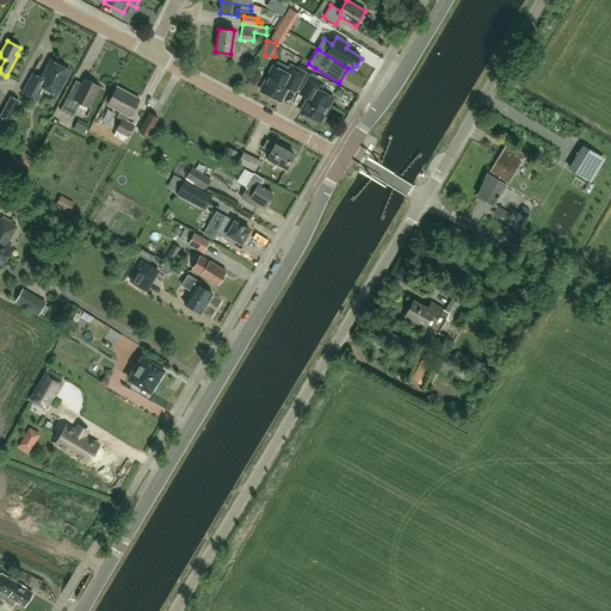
[(44,88),(56,96),(69,71),(67,71),(67,68),(63,66),(61,67),(50,61),(41,79),(32,74),(22,93),(37,102),(44,88)]
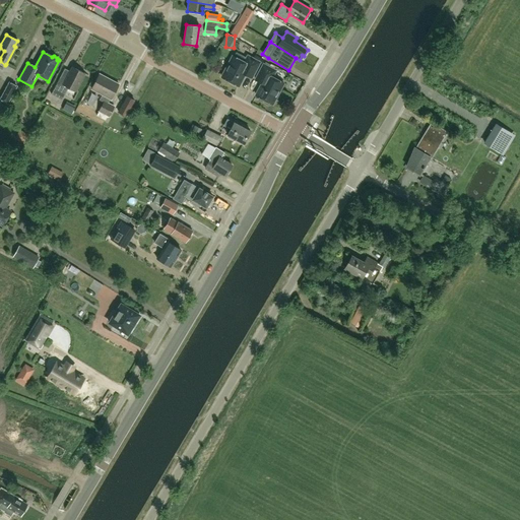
[(232,57),(221,77),(229,81),(229,83),(234,85),(235,84),(238,86),(244,74),(250,77),(258,63),(247,57),(246,59),(237,54),(235,58),(232,57)]
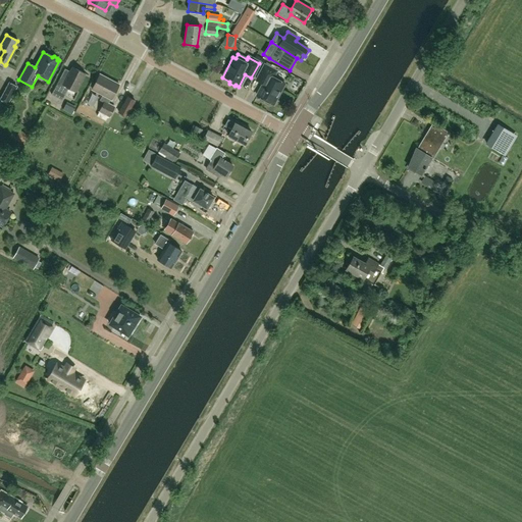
[(265,101),(272,105),(283,84),(272,77),(275,71),(264,65),(256,81),(263,84),(256,96),(259,97),(259,99),(263,101),(265,101)]
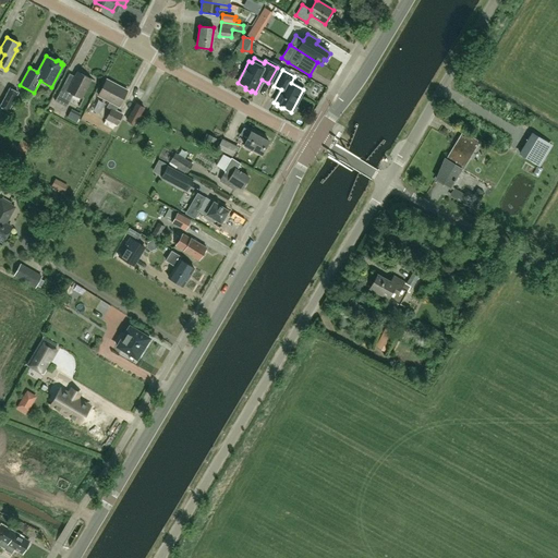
[(67,107),(69,101),(73,94),(81,98),(91,79),(77,72),(70,86),(64,83),(55,100),(67,107)]
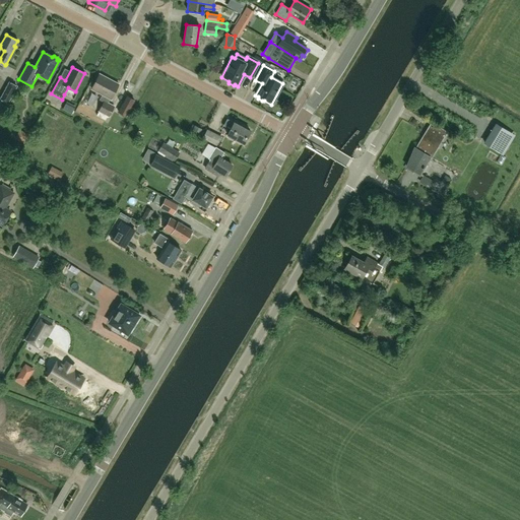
[(103,94),(100,100),(104,102),(99,111),(109,117),(114,107),(107,104),(110,99),(111,100),(119,84),(100,74),(91,89),(103,94)]
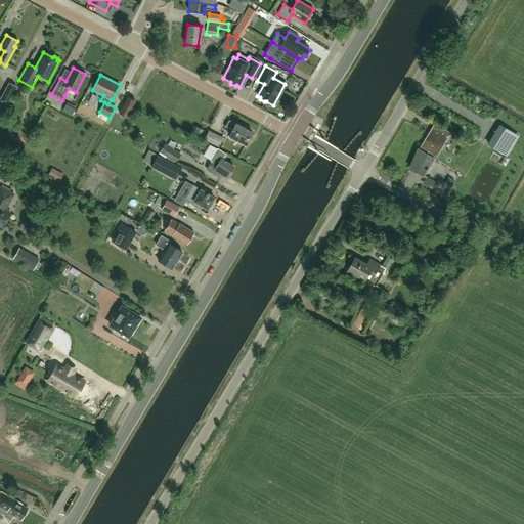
[(1,98),(8,102),(16,88),(15,87),(9,84),(1,98)]
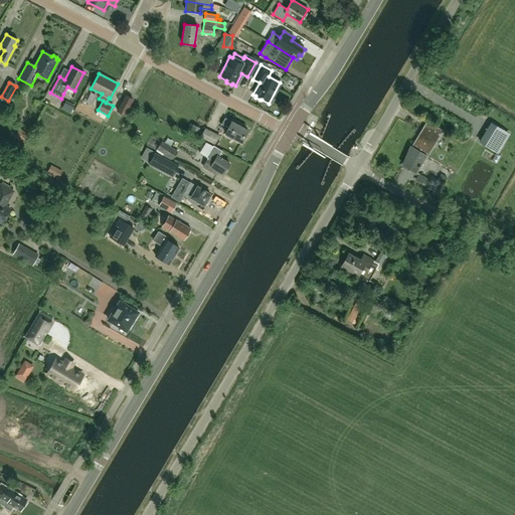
[(124,115),(132,100),(126,97),(117,112),(124,115)]
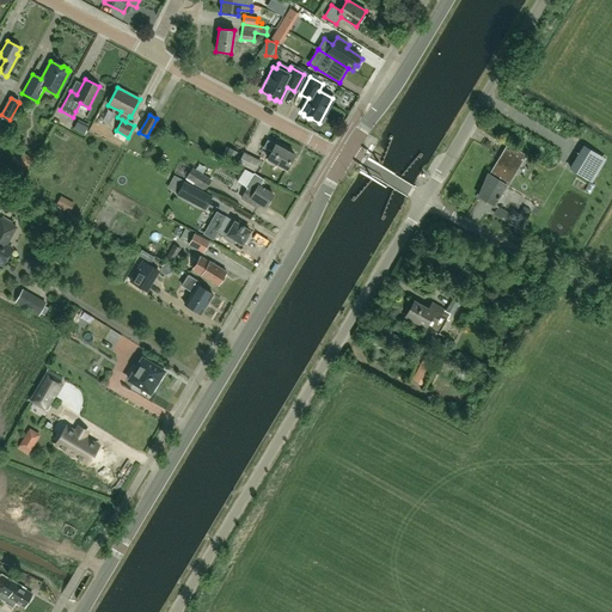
[(275,144),(267,140),(264,146),(271,150),(268,158),(269,159),(268,160),(274,164),(274,161),(287,169),(294,154),(275,144)]
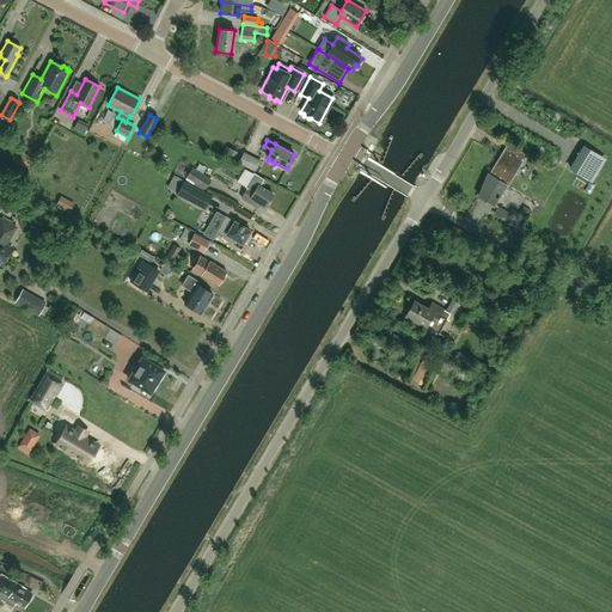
[(604,154),(587,144),(573,166),(589,177),(604,154)]
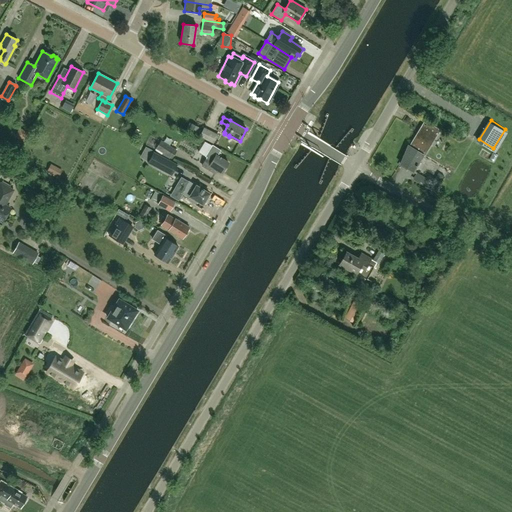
[(423,155),(424,156),(440,131),(424,121),(409,147),(411,149),(401,165),(413,172),(423,155)]
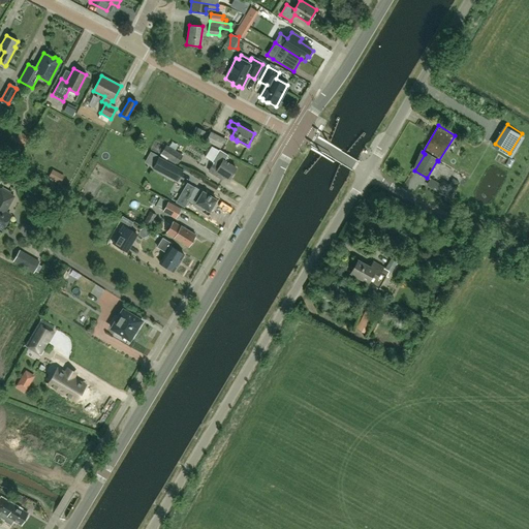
[(211,131),(206,141),(220,148),(225,138),(211,131)]
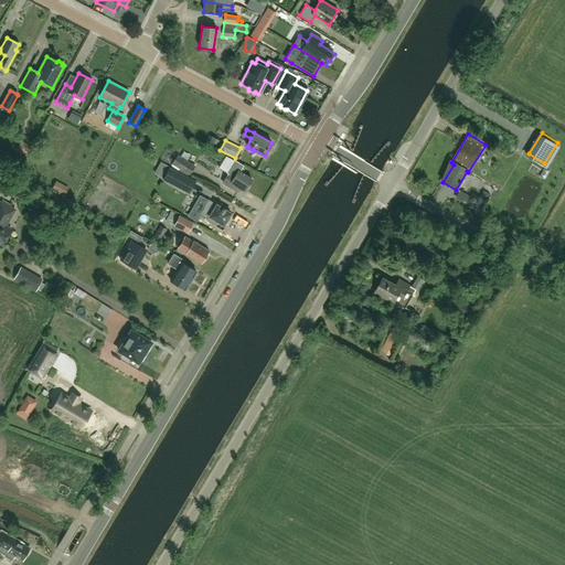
[(24,144),(21,150),(29,153),(32,147),(24,144)]
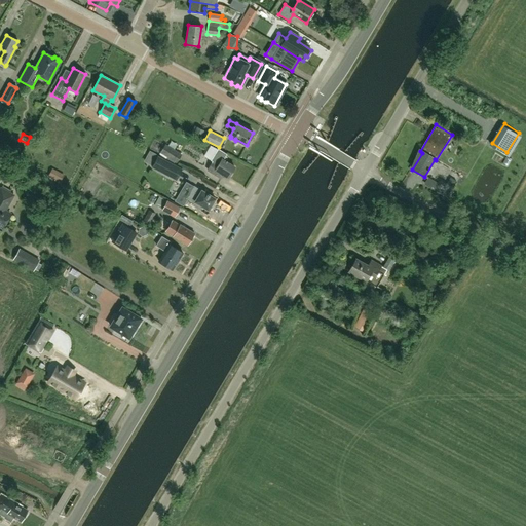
[(168,158),(174,150),(165,144),(159,153),(168,158)]
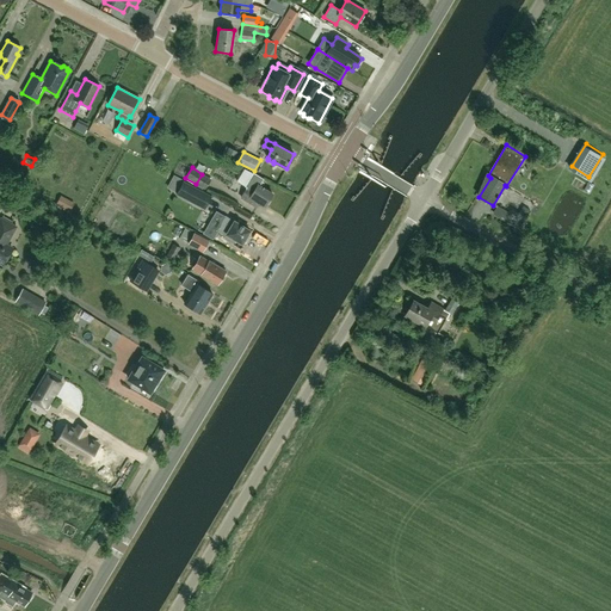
[(536,181),(545,184),(549,173),(538,171),(536,181)]
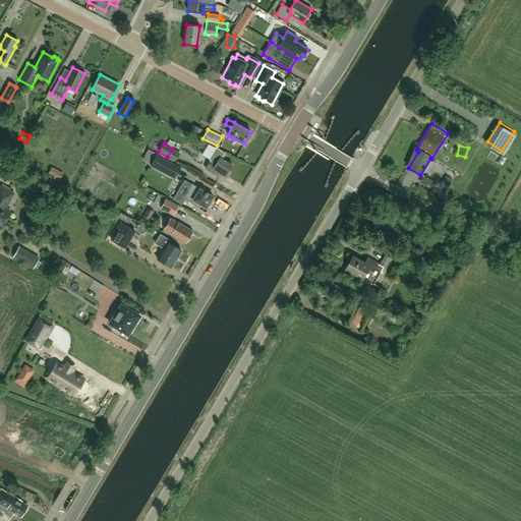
[(211,160),(206,168),(206,169),(219,176),(221,173),(226,176),(232,166),(221,159),(225,153),(216,148),(209,159),(211,160)]
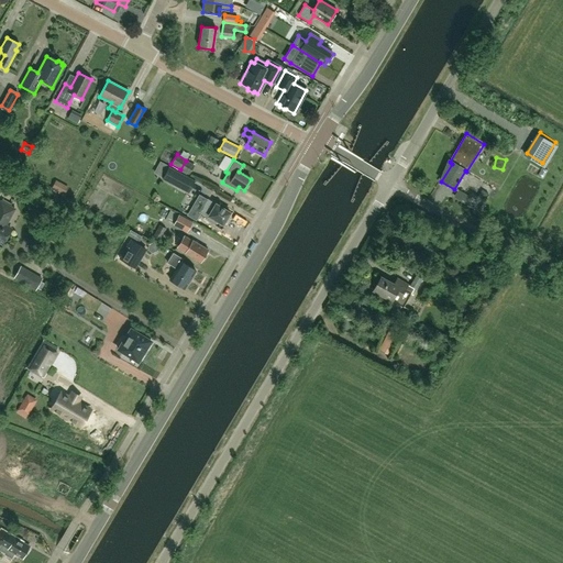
[(185,177),(169,168),(163,180),(178,188),(185,177)]
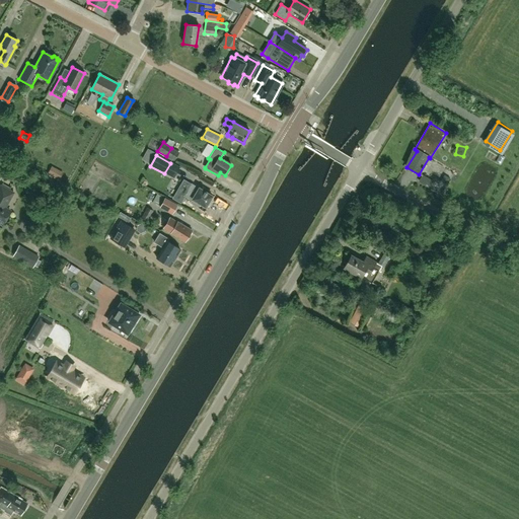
[(430,172),(445,175),(447,165),(432,162),(430,172)]
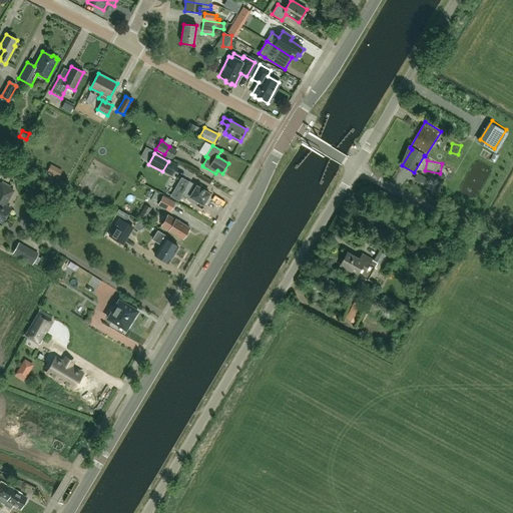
[(0,167),(0,172),(6,176),(8,172),(0,167)]
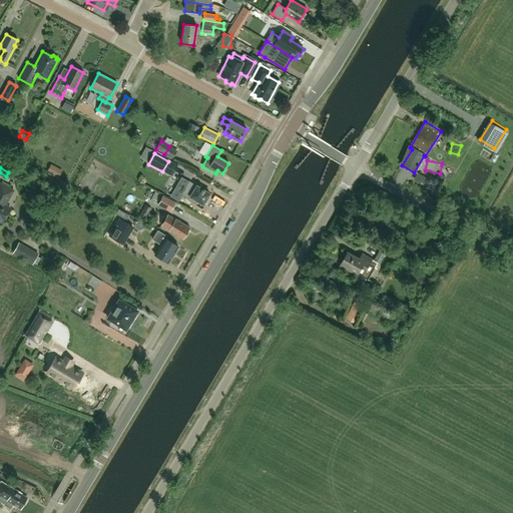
[(186,186),(179,182),(171,196),(178,200),(182,194),(188,197),(189,198),(187,200),(195,204),(197,202),(202,205),(203,203),(205,204),(208,199),(206,198),(209,194),(195,185),(195,186),(188,182),(186,186)]
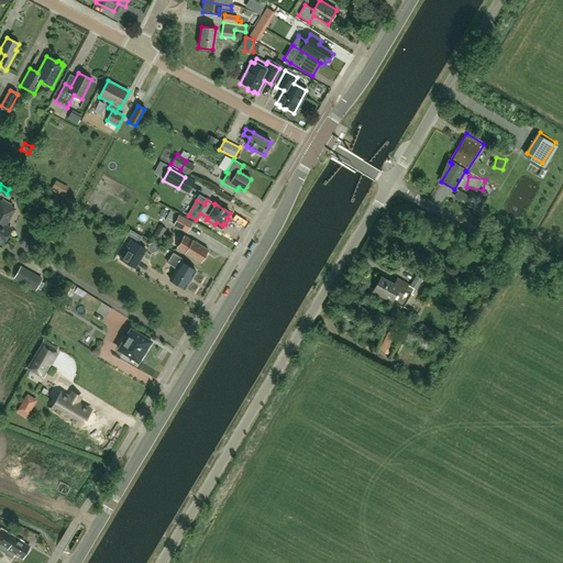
[(0,242),(2,244),(11,229),(6,225),(14,209),(1,202),(0,203),(0,242)]
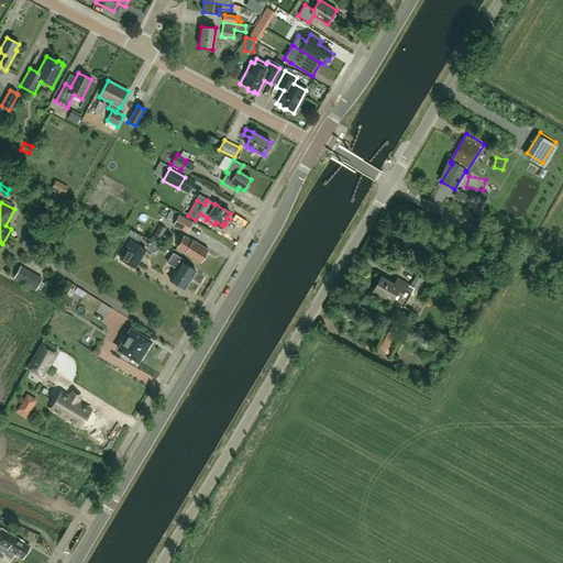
[(174,224),(187,232),(192,222),(179,216),(178,216),(170,210),(165,220),(174,224)]
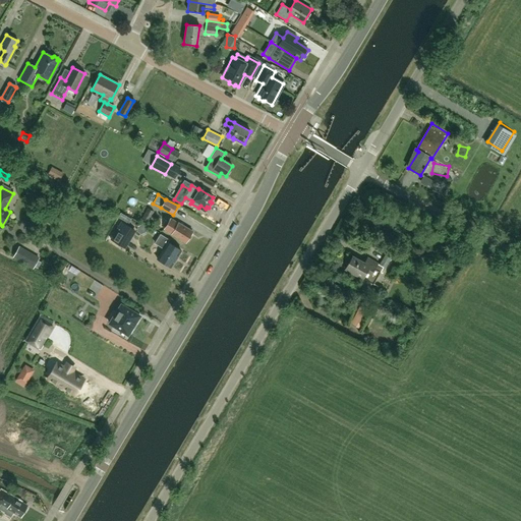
[(141,220),(148,223),(154,212),(148,209),(141,220)]
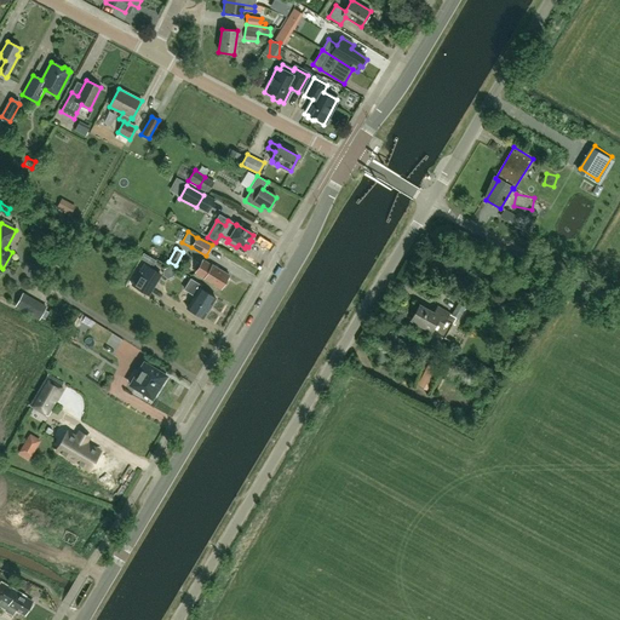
[(220,290),(229,275),(212,265),(211,268),(202,263),(202,262),(195,274),(205,279),(204,279),(220,290)]
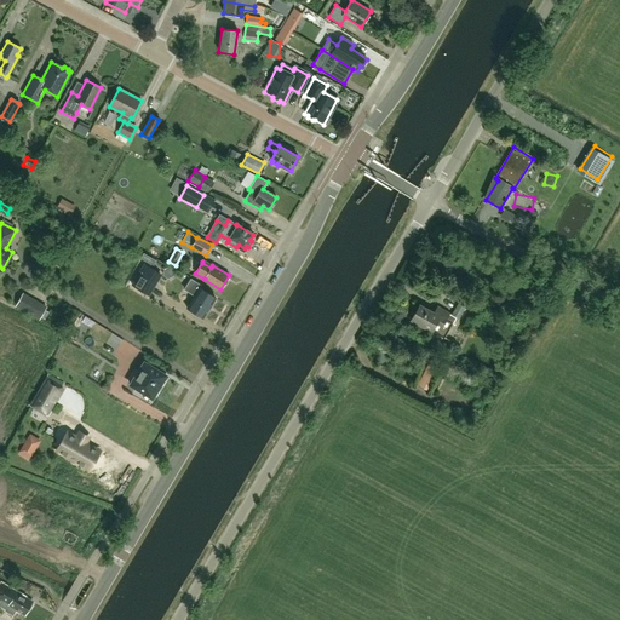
[(160,274),(144,265),(132,286),(148,294),(160,274)]
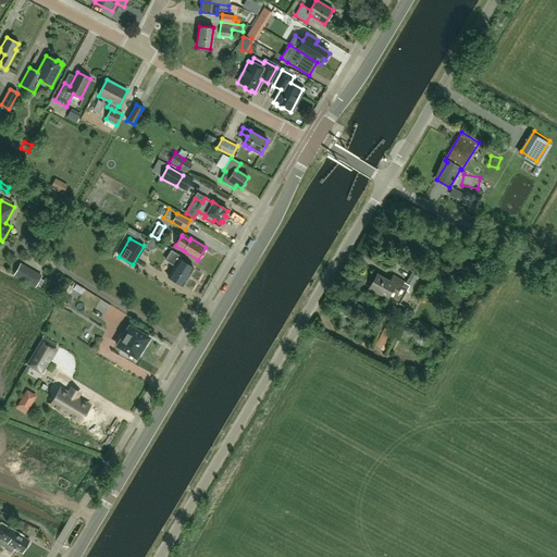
[(194,269),(180,260),(181,257),(171,251),(165,261),(174,267),(168,277),(183,286),(194,269)]
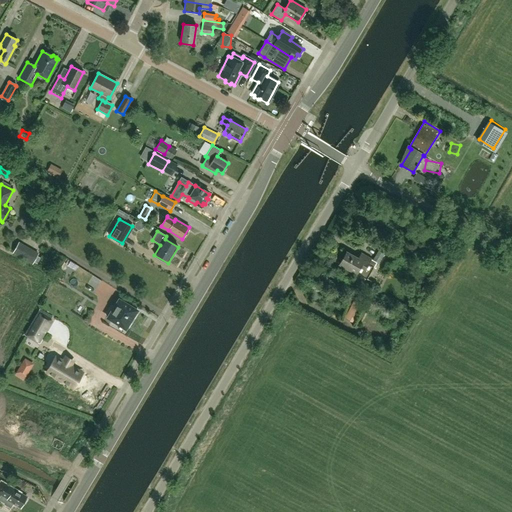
[(19,244),(14,252),(27,260),(32,251),(19,244)]
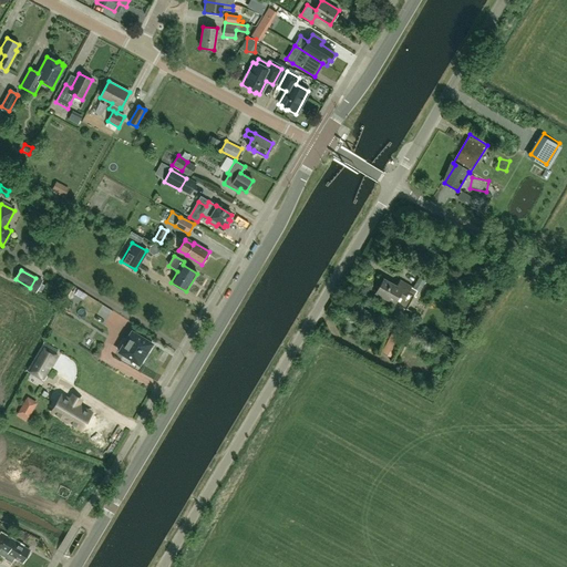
[(413,296),(408,294),(411,289),(401,282),(398,288),(384,280),(377,295),(394,305),(395,302),(406,309),(413,296)]
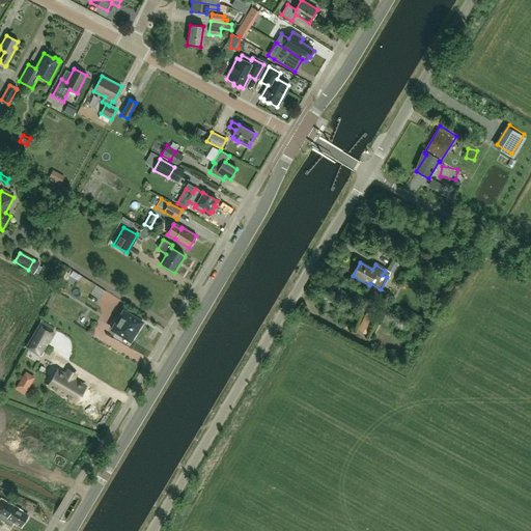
[(130,342),(142,324),(123,311),(111,330),(130,342)]
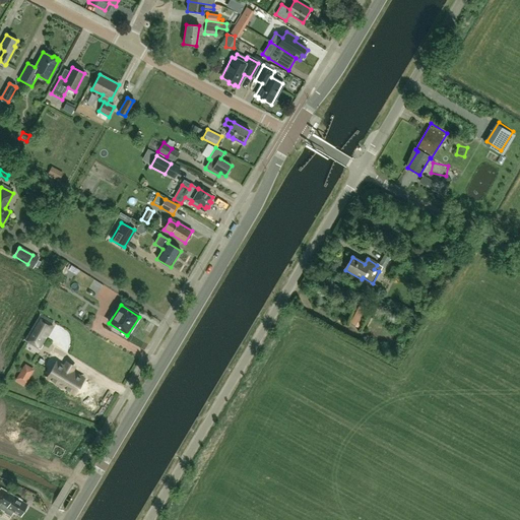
[(25,340),(40,348),(46,338),(44,336),(31,329),(25,340)]
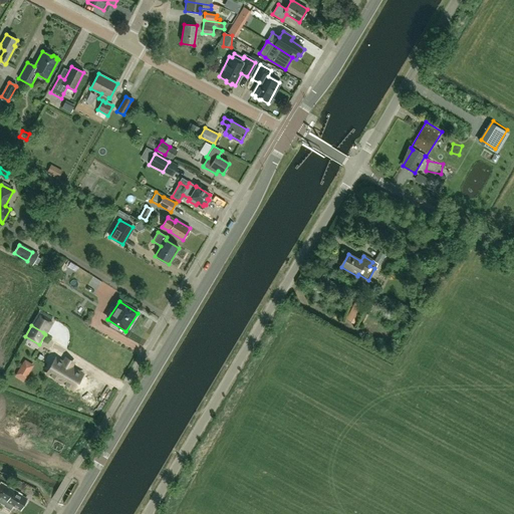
[(59,381),(68,387),(77,372),(65,365),(67,361),(60,357),(58,361),(51,356),(43,371),(50,375),(49,376),(58,382),(59,381)]
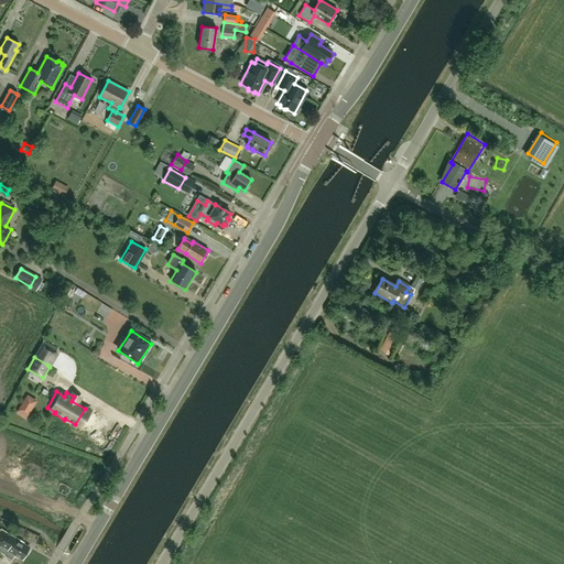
[(17,413),(25,419),(29,413),(21,408),(17,413)]
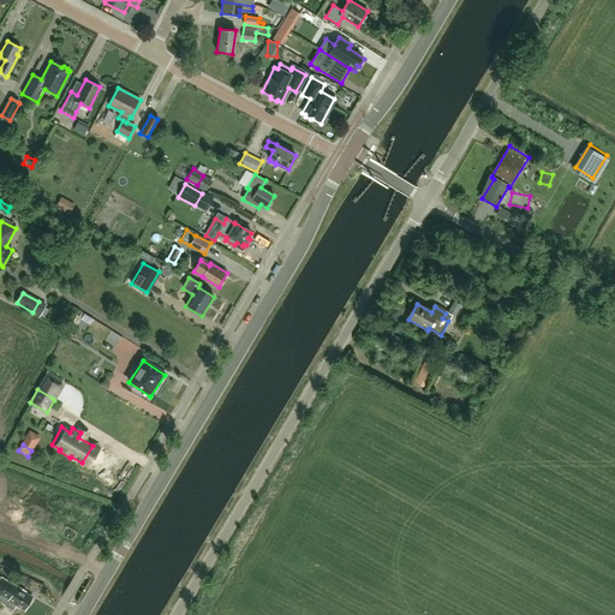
[(31,599),(33,597),(25,593),(27,592),(3,578),(0,580),(0,595),(11,602),(10,604),(16,608),(17,605),(23,609),(24,610),(28,605),(28,604),(30,604),(33,601),(31,599)]
